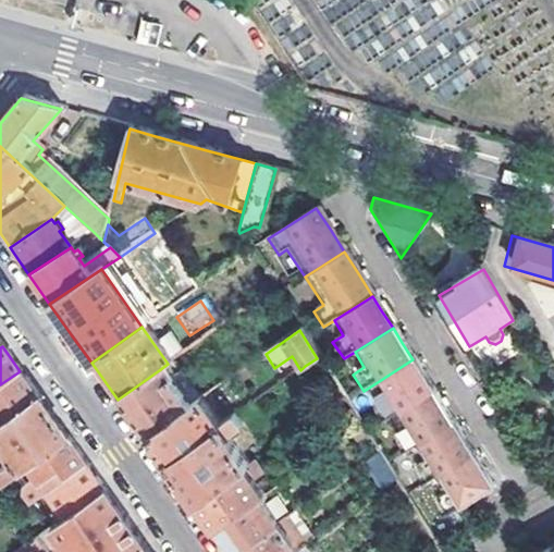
[(317,358),(305,366),(311,375),(323,367),(317,358)]
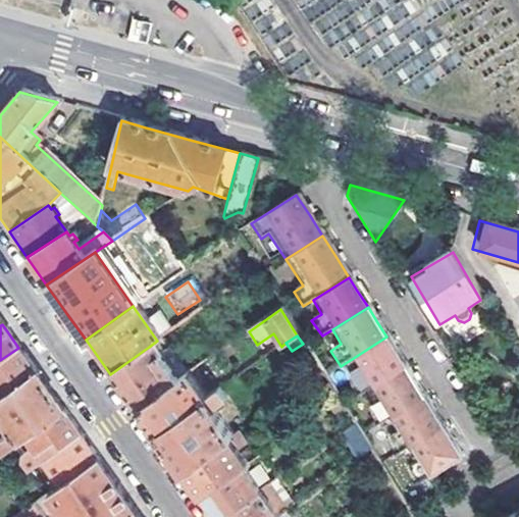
[(371,389),(406,367),(396,352),(386,337),(352,359),(360,373),(350,380),(359,396),(371,389)]
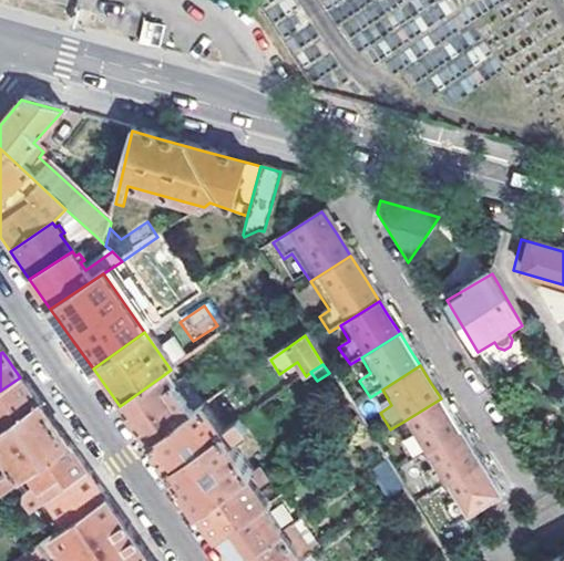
[(247,375),(209,402),(217,412),(254,385),(247,375)]
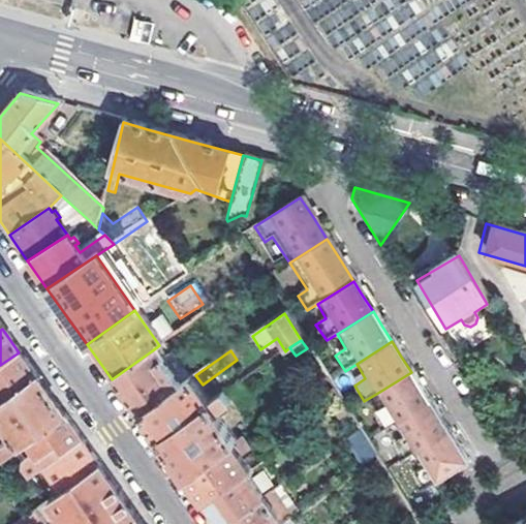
[(151,351),(112,379),(117,387),(137,417),(178,389),(151,351)]
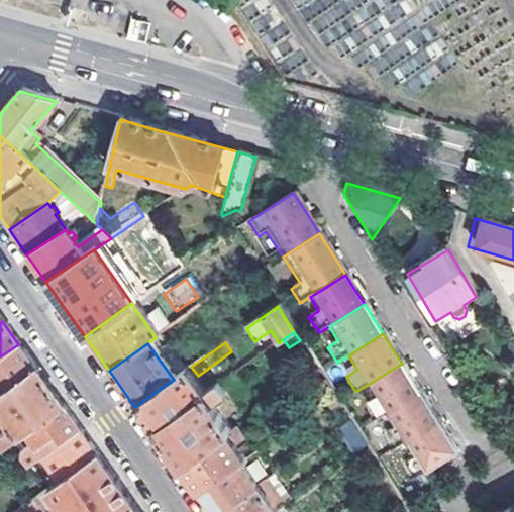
[(0,393),(35,368),(23,351),(18,344),(0,356),(0,393)]
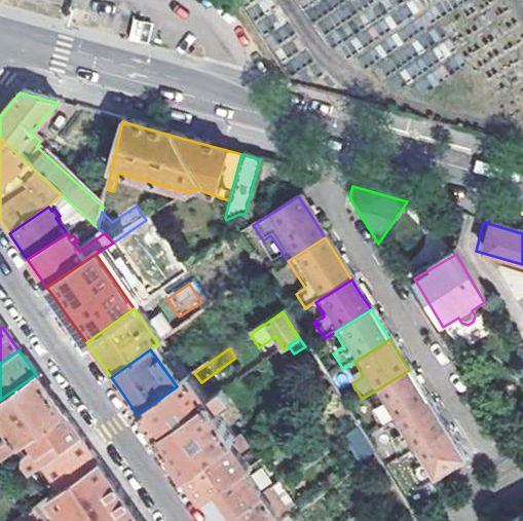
[(427,400),(418,385),(409,370),(374,392),(383,407),(372,414),(381,430),(393,421),(427,400)]
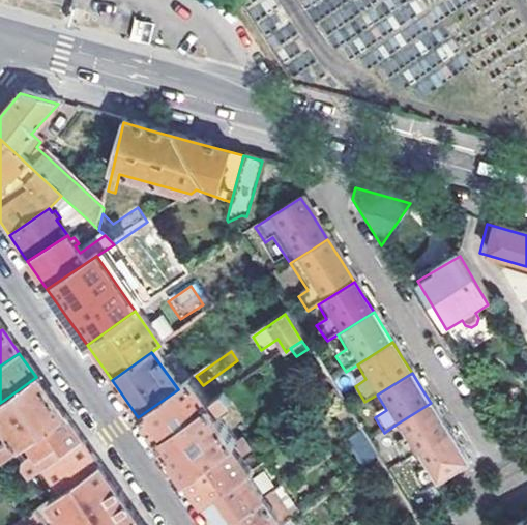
[(0,459),(1,461),(22,446),(63,416),(50,397),(36,377),(0,403),(0,428),(7,439),(0,444),(0,459)]
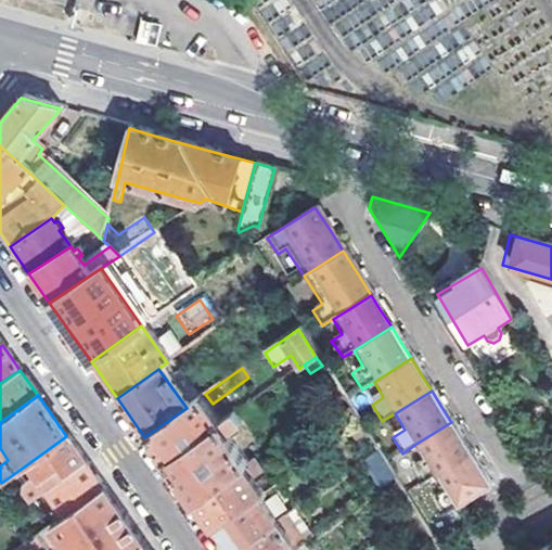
[(159,459),(164,464),(217,426),(199,399),(187,408),(144,437),(159,459)]
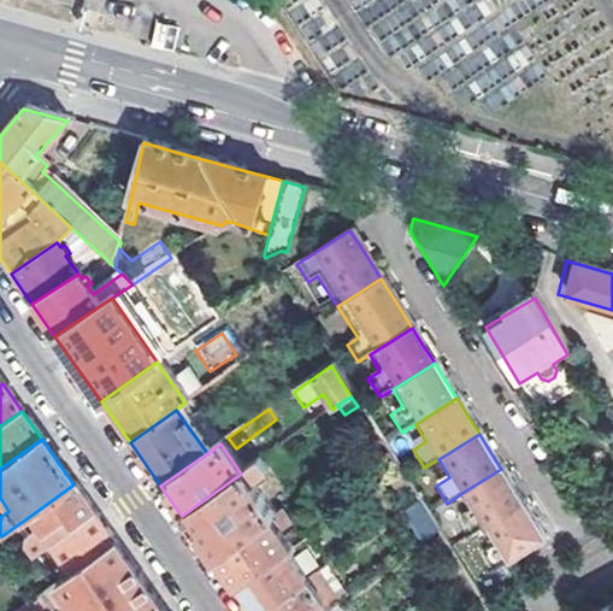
[(484,529),(524,504),(512,486),(501,469),(460,494),(471,510),(457,520),(469,539),(484,529)]
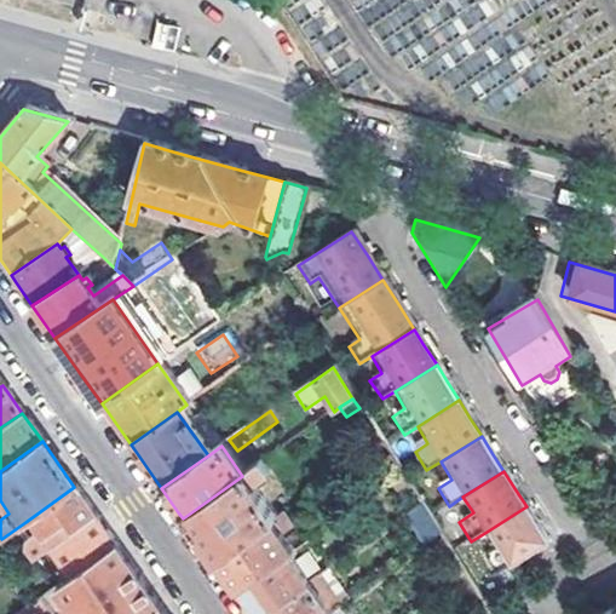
[(242,476),(183,518),(200,543),(214,562),(272,521),(242,476)]
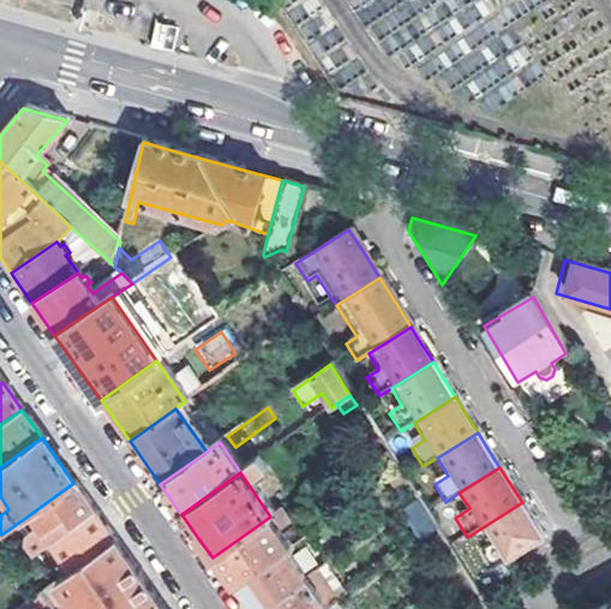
[(34,556),(47,547),(96,513),(90,505),(73,483),(25,518),(35,531),(22,539),(34,556)]
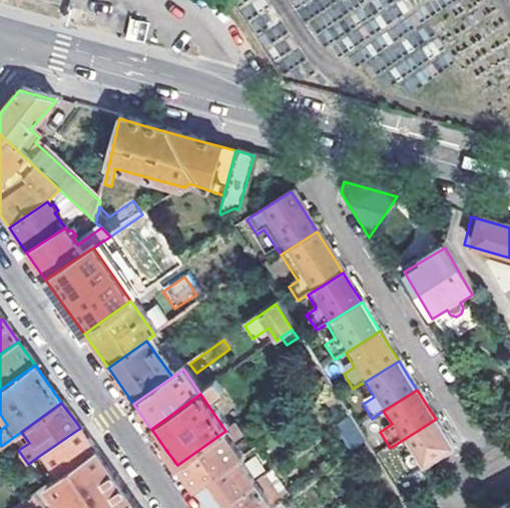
[(348,418),(336,427),(340,433),(337,434),(346,447),(349,445),(354,452),(365,445),(348,418)]
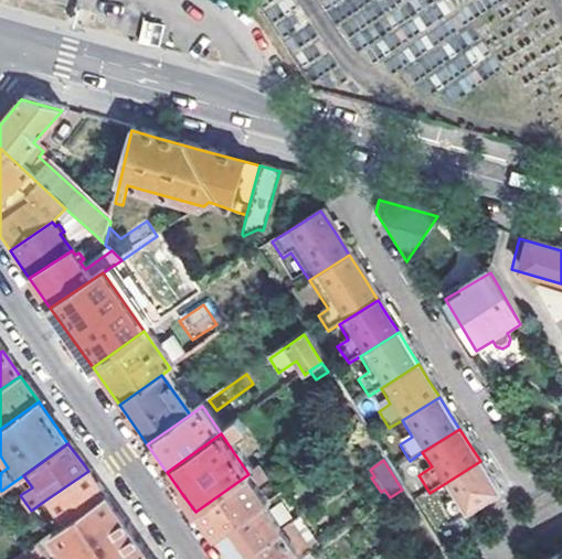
[(451,524),(499,492),(489,475),(480,461),(444,484),(453,498),(439,507),(451,524)]
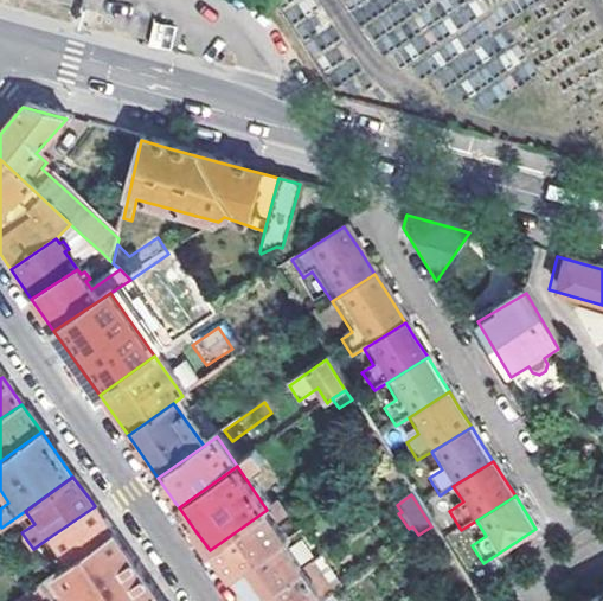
[(215,558),(230,579),(282,542),(284,541),(275,525),(284,518),(275,505),(267,510),(210,550),(215,558)]
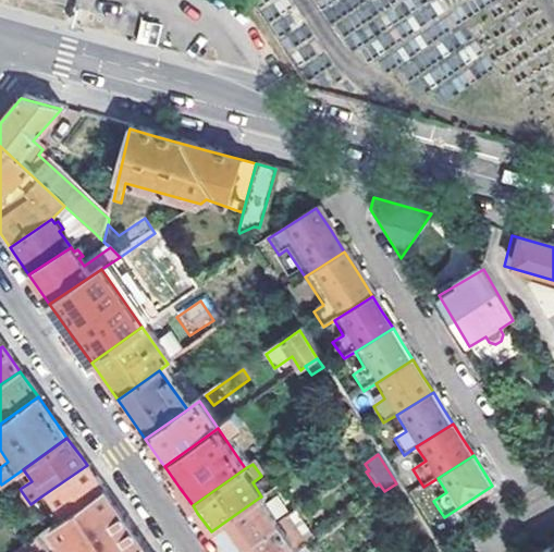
[(87,465),(42,495),(53,512),(48,516),(51,520),(58,517),(61,523),(106,492),(101,486),(87,465)]
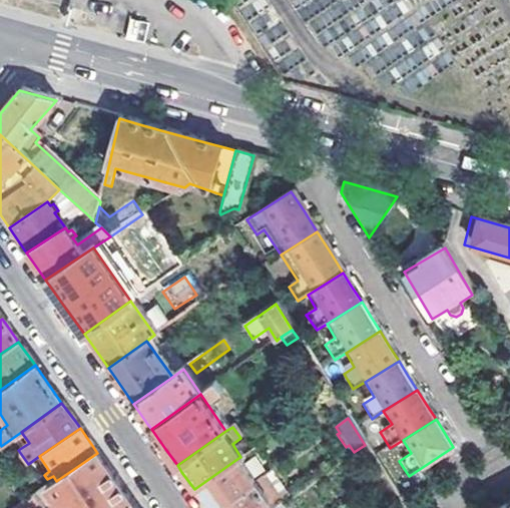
[(56,481),(29,500),(34,507),(124,507),(132,502),(114,477),(97,453),(56,481)]
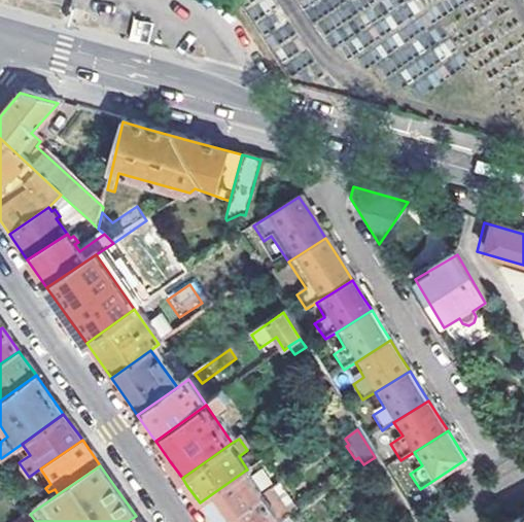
[(205,510),(213,521),(225,521),(259,498),(246,479),(249,477),(245,471),(200,502),(205,510)]
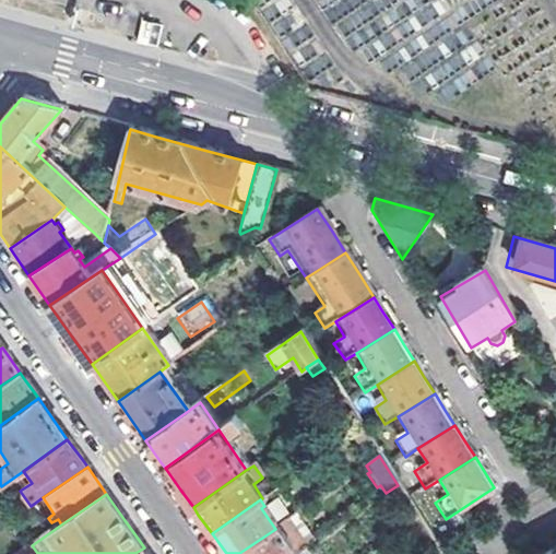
[(399,513),(407,528),(418,519),(410,505),(399,513)]
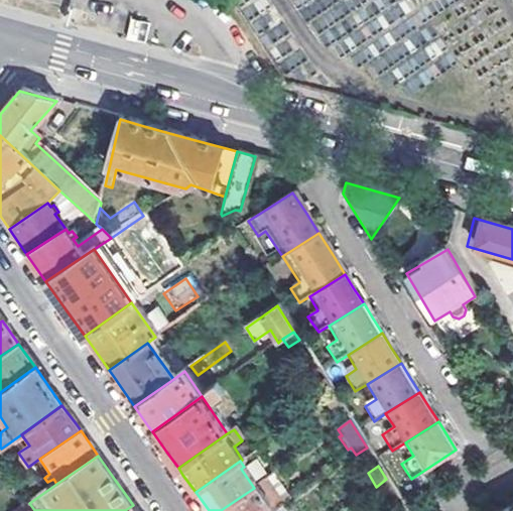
[(254,488),(221,510),(276,510),(279,508),(262,482),(254,488)]
